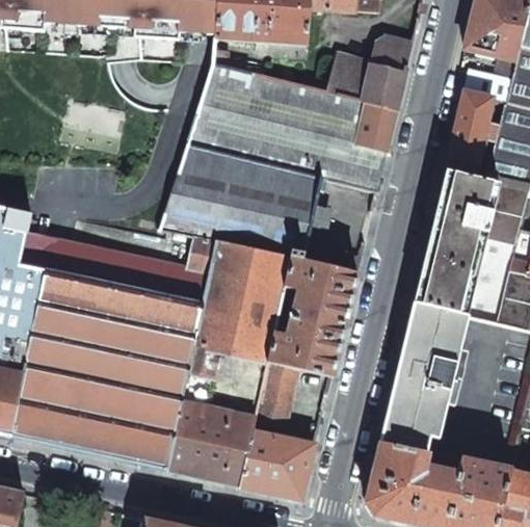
[(0,0),(0,46),(184,58),(186,30),(216,31),(218,0),(0,0)]
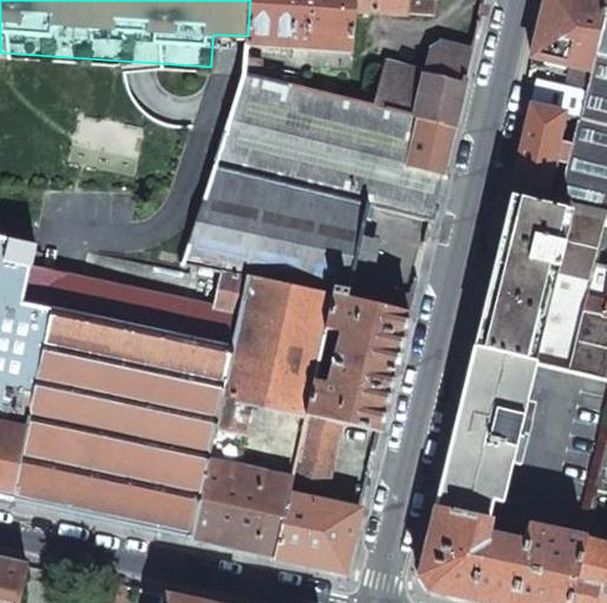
[(250,0),(248,36),(248,41),(354,49),(356,8),(356,0),(250,0)]
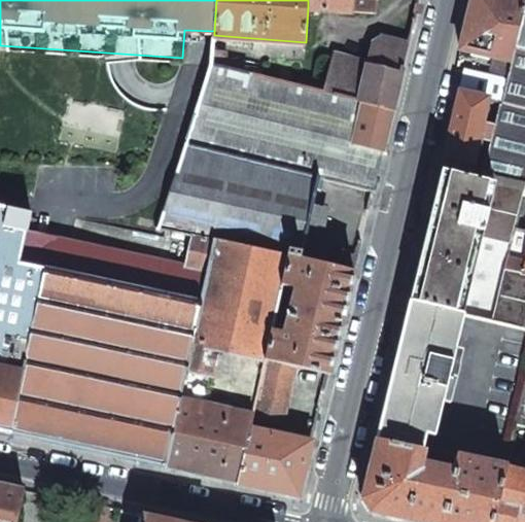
[(308,0),(308,7),(352,10),(352,8),(353,0),(308,0)]
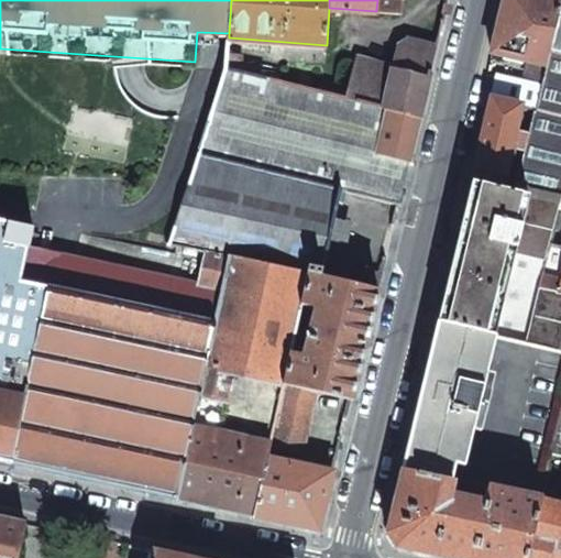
[(377,0),(376,9),(403,10),(404,0),(377,0)]
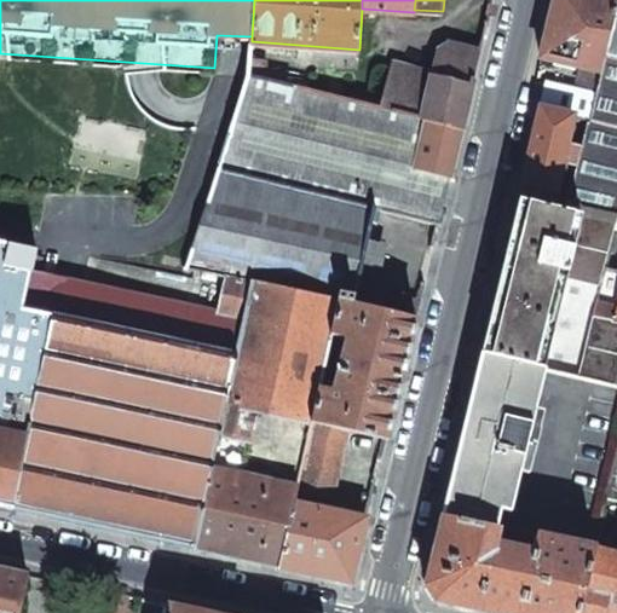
[(555,0),(551,18),(543,53),(600,67),(616,0),(555,0)]
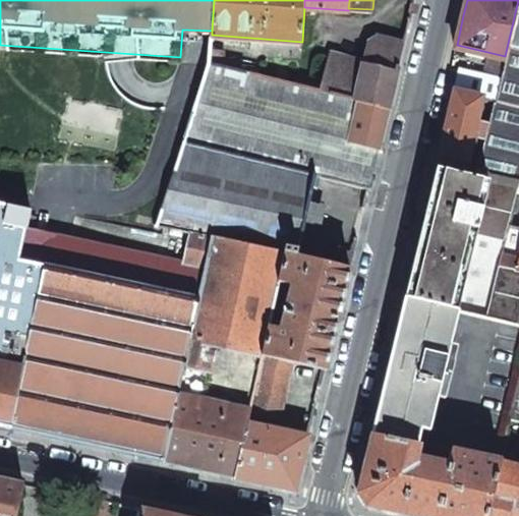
[(495,97),(476,174),(518,184),(518,0),(505,56),(501,76),(495,97)]
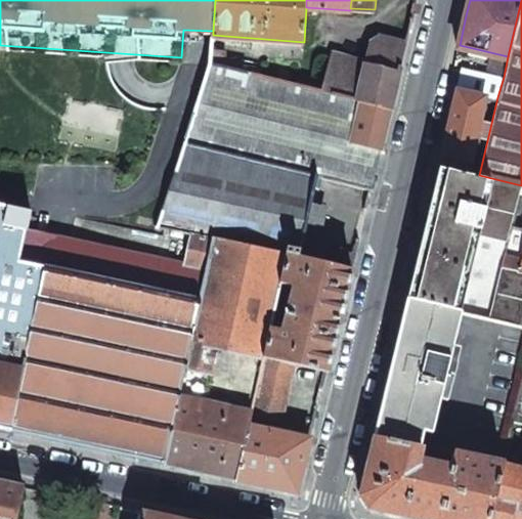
[(365,58),(355,99),(361,100),(390,107),(407,38),(379,33),(371,38),(365,58)]
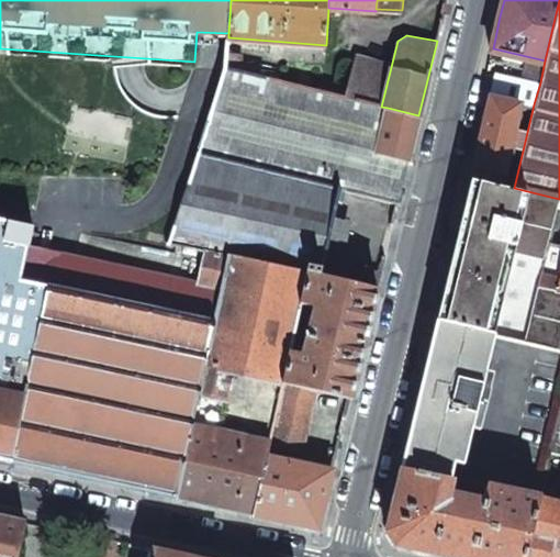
[(226,48),(222,65),(237,69),(242,52),(226,48)]
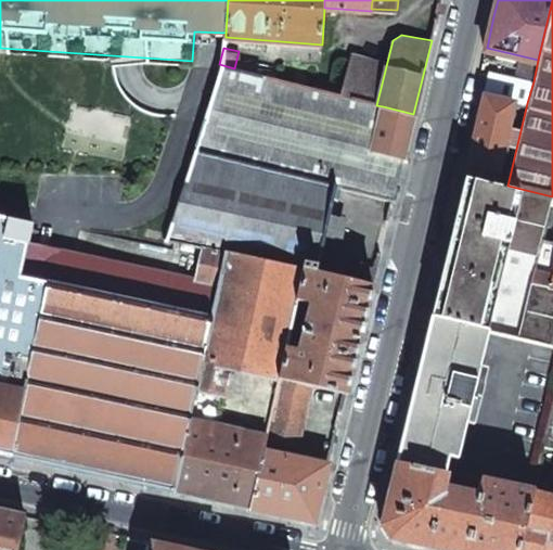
[(352,53),(342,96),(376,105),(387,62),(352,53)]
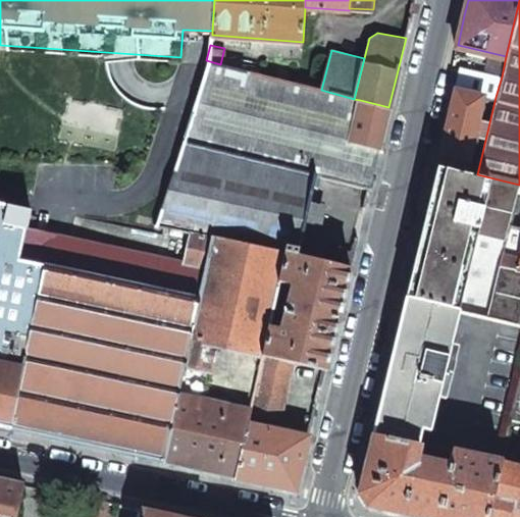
[(194,110),(184,140),(316,172),(370,186),(377,151),(378,149),(351,142),(360,100),(354,99),(321,90),(220,64),(206,60),(194,110)]
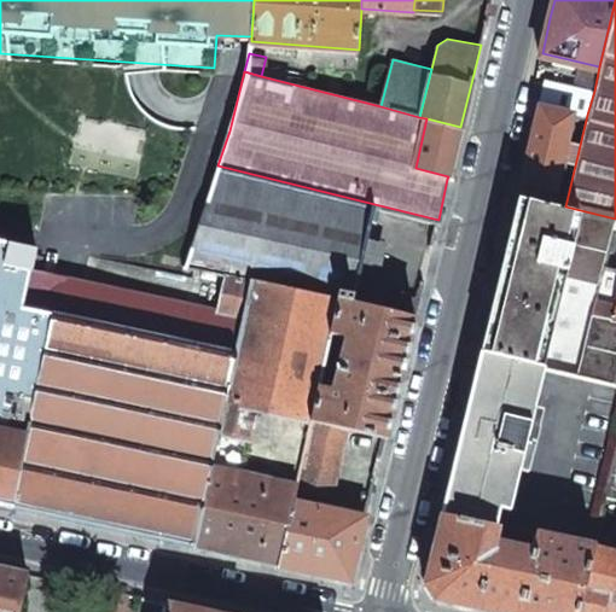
[(546,80),(540,104),(574,112),(587,115),(594,91),(546,80)]
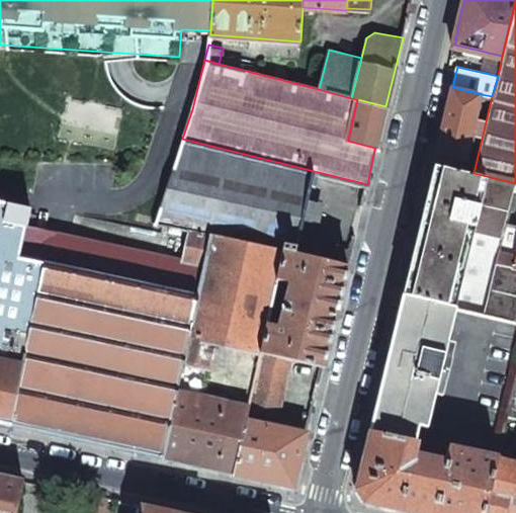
[(440,139),(434,163),(462,170),(470,139),(474,140),(475,134),(471,134),(471,132),(476,116),(481,94),(452,87),(440,139)]
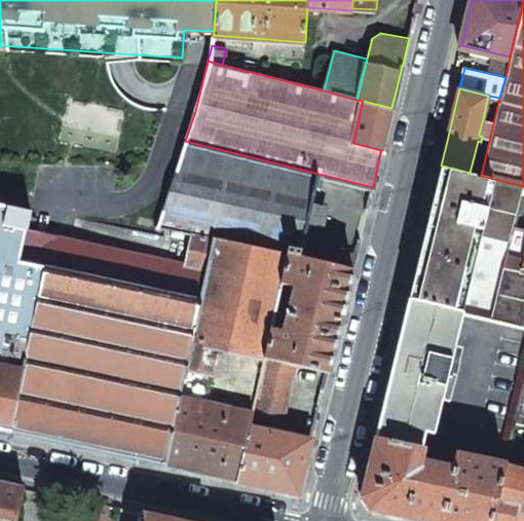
[(363,101),(353,143),(381,150),(391,108),(363,101)]
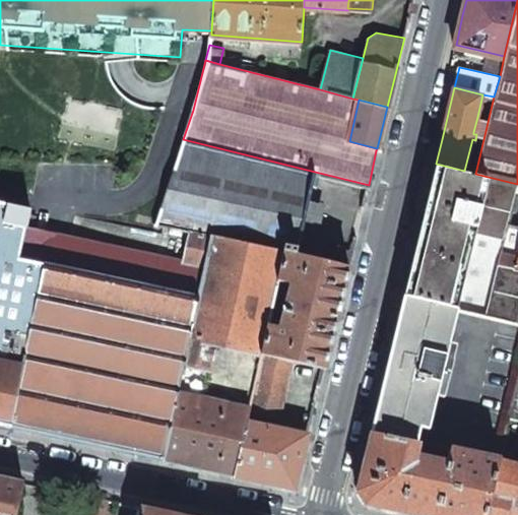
[(477,117),(473,132),(483,134),(487,120),(477,117)]
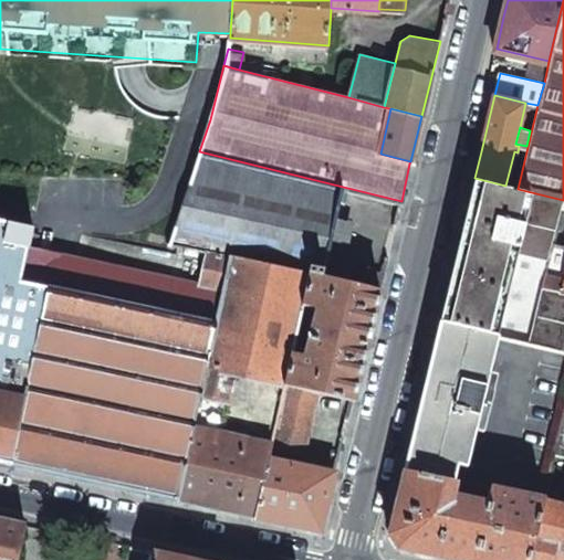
[(311,272),(322,274),(343,187),(199,151),(169,242),(206,249),(231,253),(311,272)]
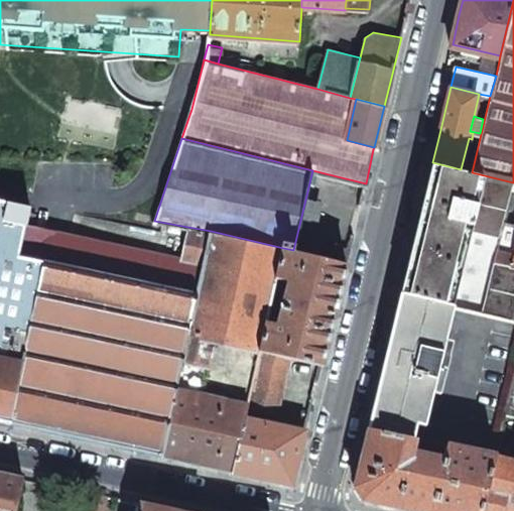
[(424,195),(401,290),(454,302),(472,225),(502,232),(506,219),(513,192),(513,182),(472,172),(461,169),(432,162),(424,195)]
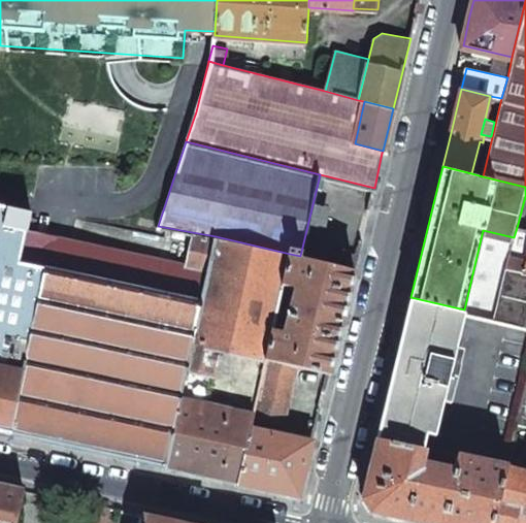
[(32,208),(0,201),(0,429),(55,442),(117,455),(166,465),(181,397),(186,377),(188,364),(209,266),(186,261),(28,228),(32,208)]
